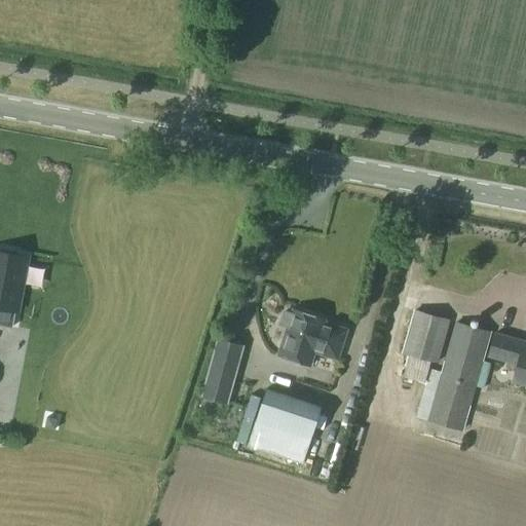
[(0,326),(11,328),(14,311),(12,311),(23,257),(14,255),(12,252),(0,250),(0,326)]
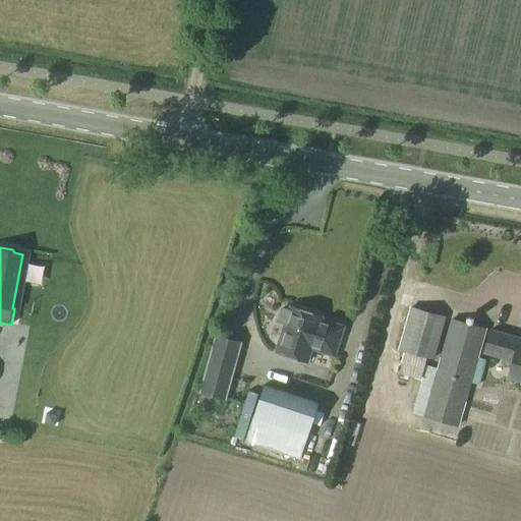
[(284,324),(275,351),(307,361),(311,348),(334,355),(343,326),(321,319),(322,316),(290,306),(289,309),(283,307),(280,309),(277,319),(279,322),(284,324)]
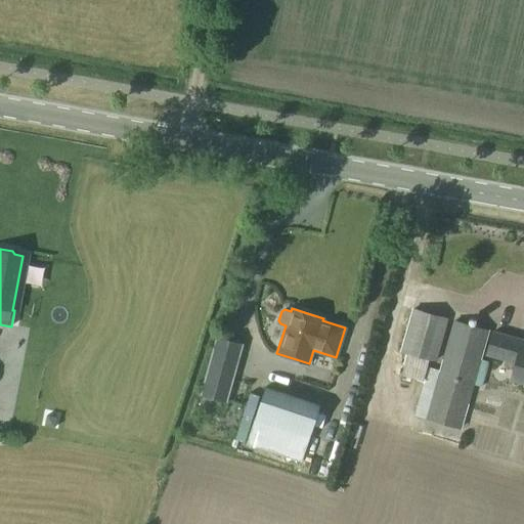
[(412,309),(399,352),(436,362),(448,319),(412,309)]
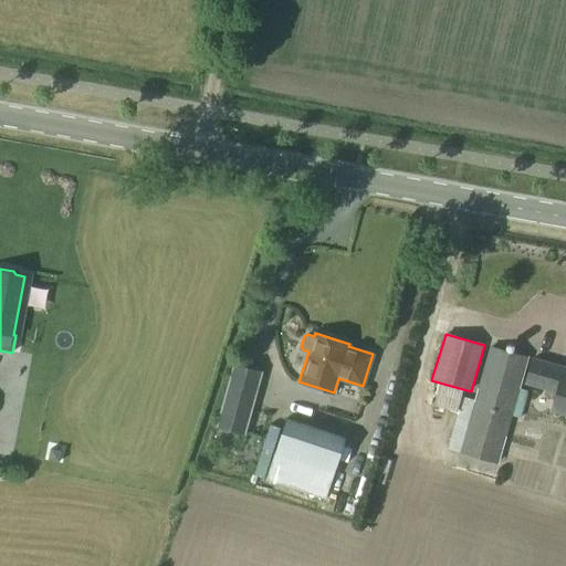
[(490,347),(459,453),(498,464),(511,417),(519,389),(527,358),(490,347)]
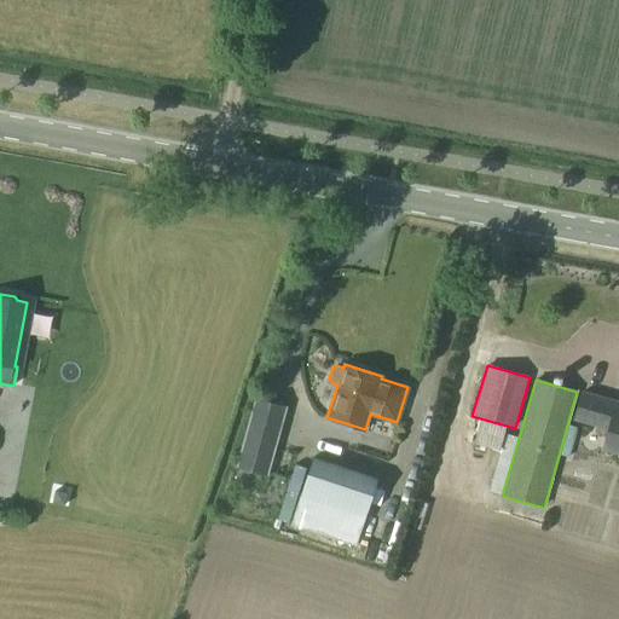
[(572,420),(609,431),(605,447),(618,451),(618,406),(618,405),(618,400),(582,389),(572,420)]
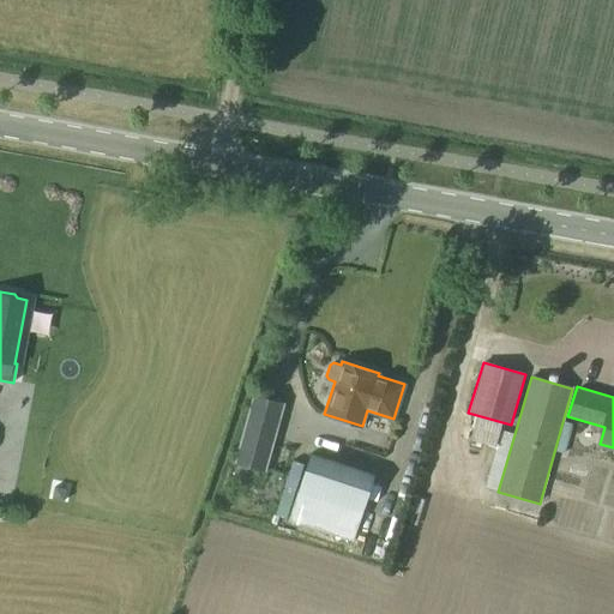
[(252,395),(233,463),(262,471),(280,402),(252,395)]
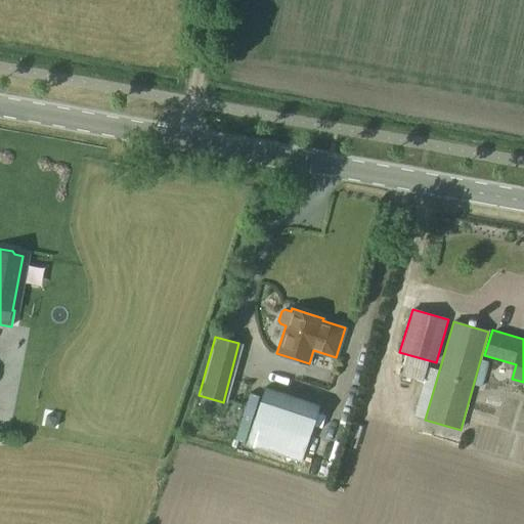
[(480,360),(473,386),(482,388),(488,362),(480,360)]
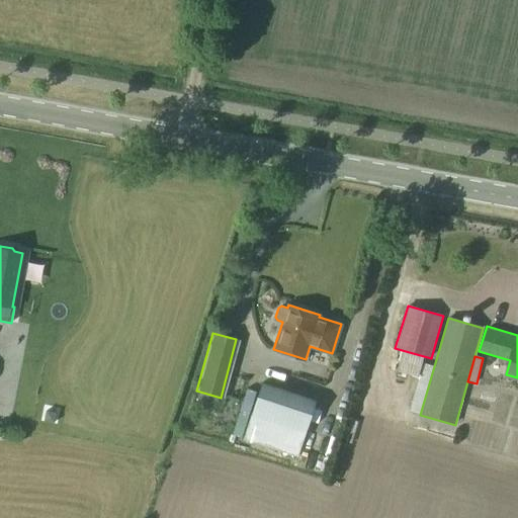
[(297,457),(317,402),(263,384),(244,440),(297,457)]
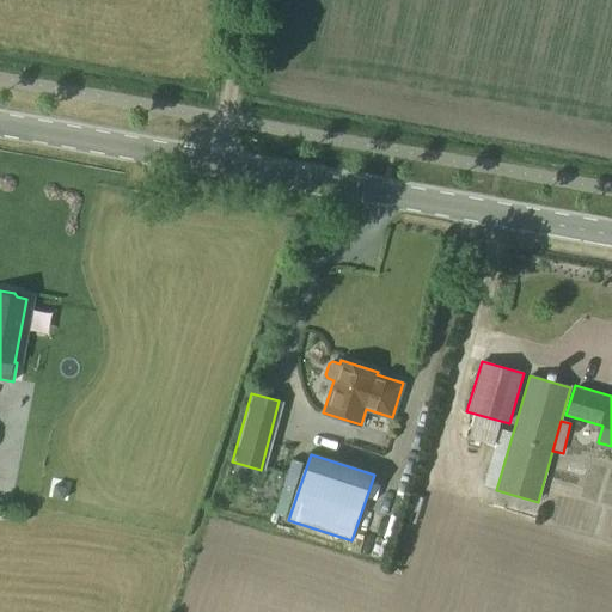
[(280,464),(273,489),(281,491),(288,466),(280,464)]
